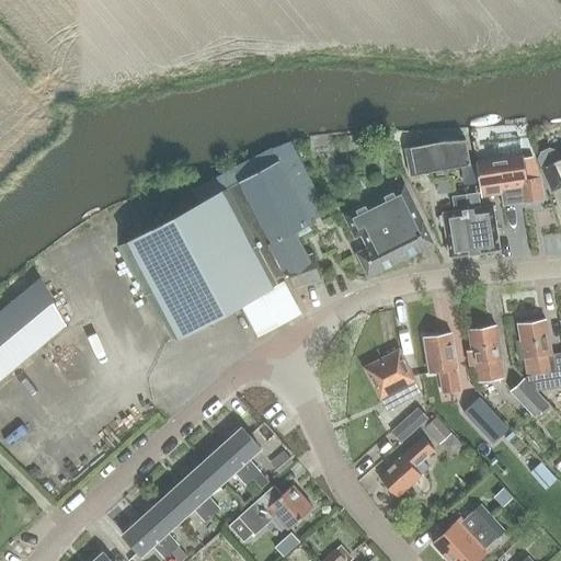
[(519,138),(492,142),(494,159),(522,156),(519,138)]
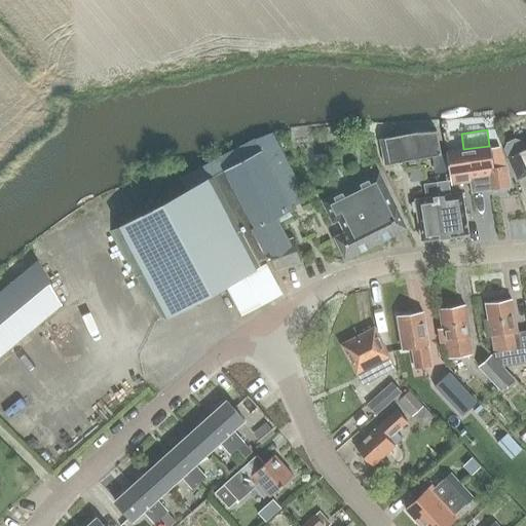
[(275,217),(291,209),(306,199),(271,132),(255,139),(254,138),(214,158),(267,258),(271,257),(275,270),(300,261),(292,239),(289,240),(275,217)]
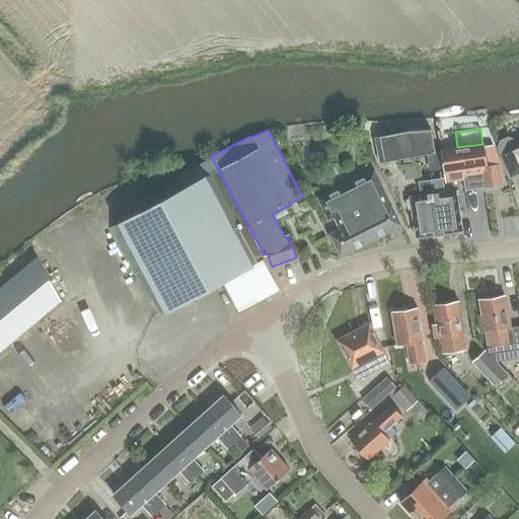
[(435,153),(430,130),(409,131),(373,139),(378,163),(383,162),(435,153)]
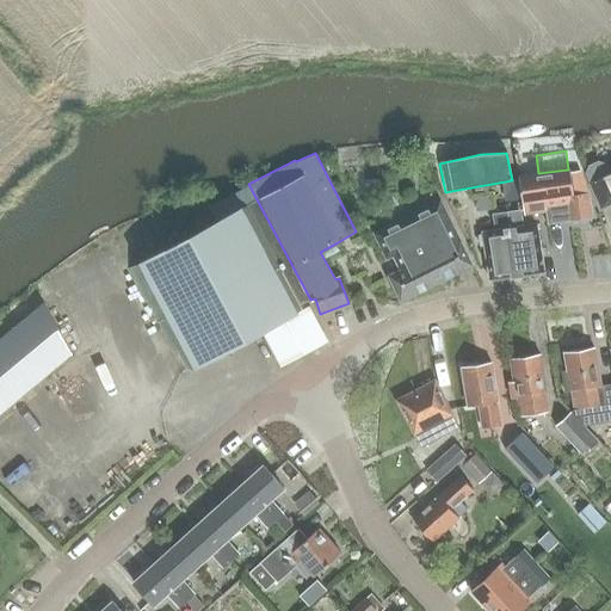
[(610,173),(609,174),(605,166),(598,162),(588,167),(586,174),(591,183),(602,208),(610,203),(610,173)]
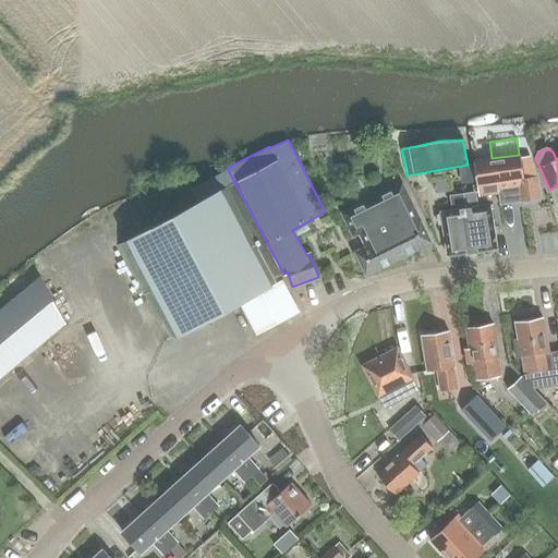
[(492,158),(472,161),(472,164),(475,181),(476,186),(477,195),(497,193),(499,205),(520,202),(540,198),(536,178),(529,158),(520,159),(519,155),(492,158)]
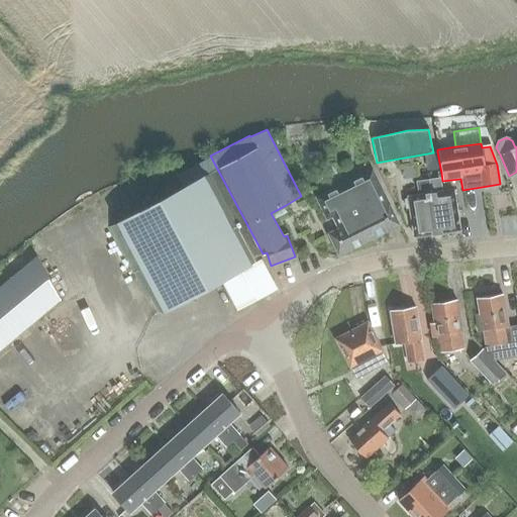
[(259,254),(263,253),(210,156),(176,175),(183,189),(146,208),(112,226),(108,229),(145,299),(149,297),(159,313),(193,295),(261,259),(259,254)]
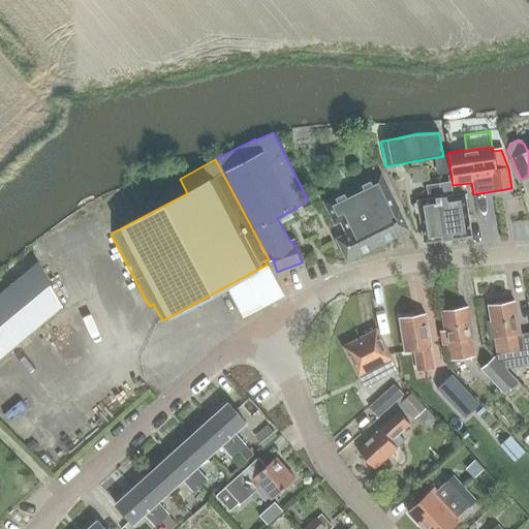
[(408,230),(397,208),(379,173),(321,203),(334,226),(336,225),(342,236),(335,239),(346,260),(408,230)]
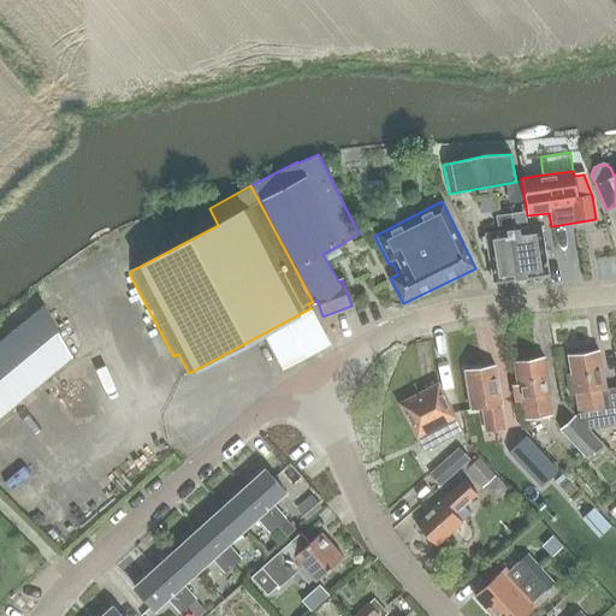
[(521,278),(548,274),(540,226),(526,229),(525,220),(522,219),(517,220),(516,213),(510,214),(521,278)]
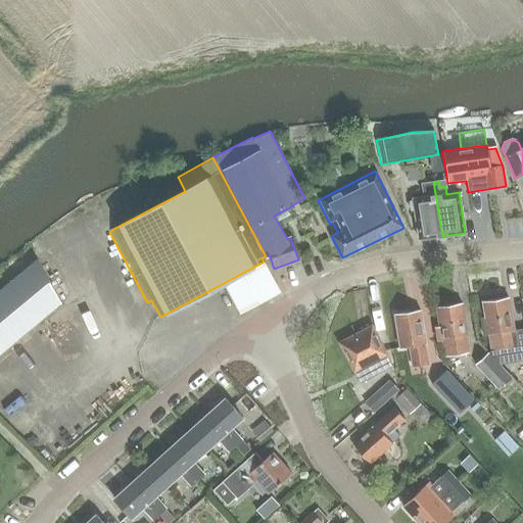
[(419,239),(442,236),(433,182),(420,184),(422,197),(412,199),(419,239)]
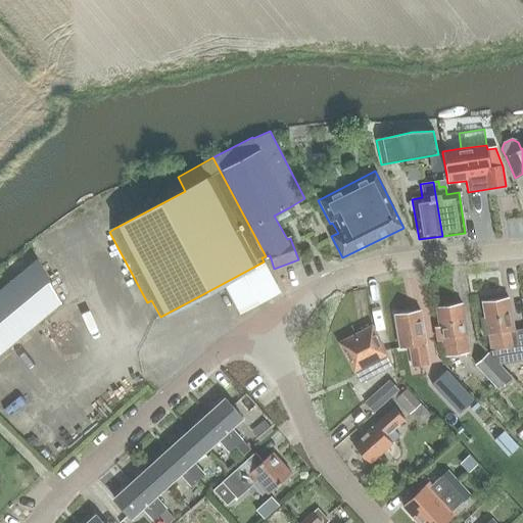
[(0,353),(59,304),(37,257),(0,287),(0,353)]
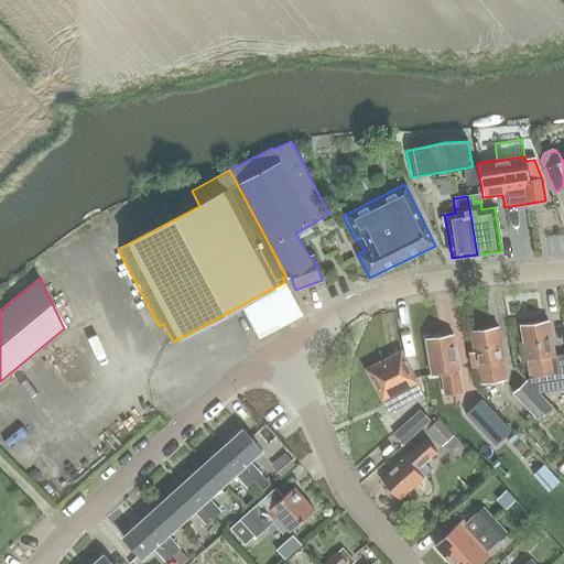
[(537,390),(556,387),(556,392),(563,390),(563,354),(554,356),(548,321),(520,326),(523,343),(517,344),(521,364),(528,362),(530,378),(528,380),(537,390)]
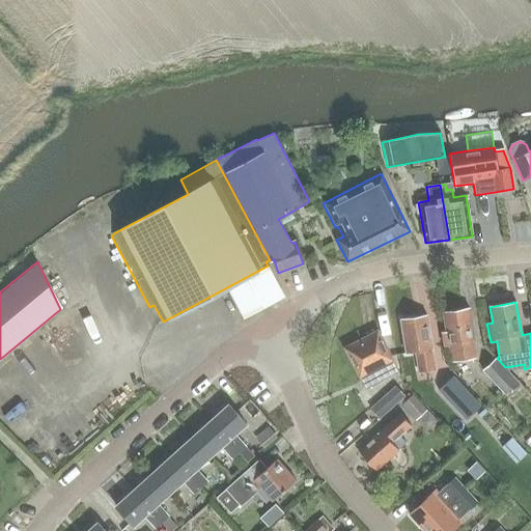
[(451,362),(476,358),(473,341),(474,341),(469,308),(443,312),(446,330),(440,331),(443,347),(449,346),(451,362)]
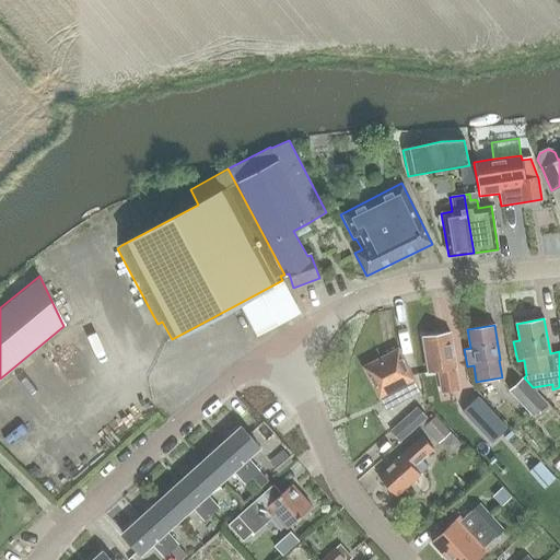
[(442,393),(458,391),(455,369),(456,369),(450,333),(422,337),(428,373),(438,372),(442,393)]
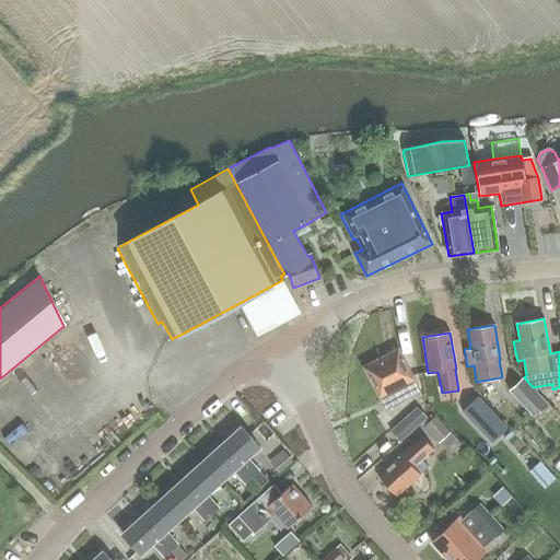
[(363,368),(378,397),(413,380),(397,349),(363,368)]
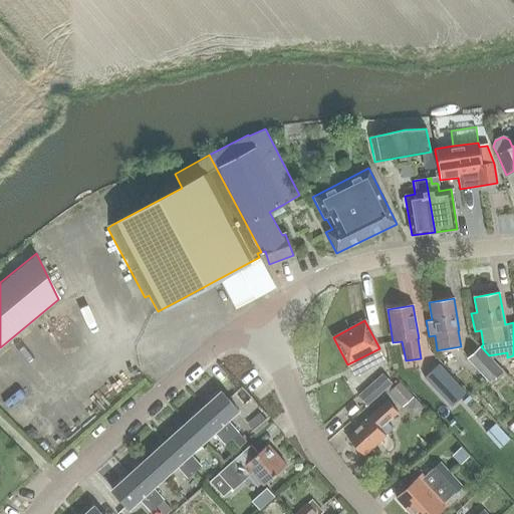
[(503,371),(479,347),(466,359),(489,383),(503,371)]
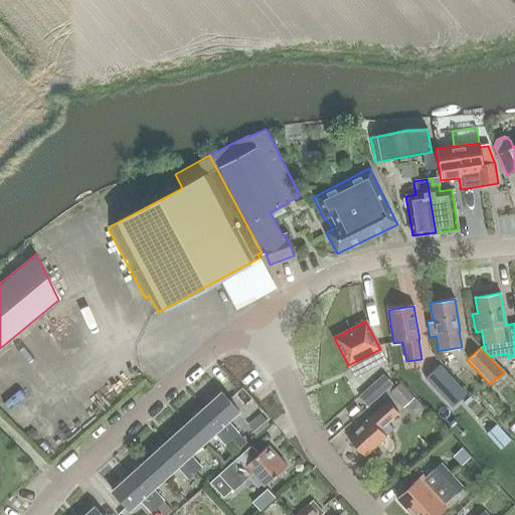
[(439,364),(424,378),(452,406),(467,393),(439,364)]
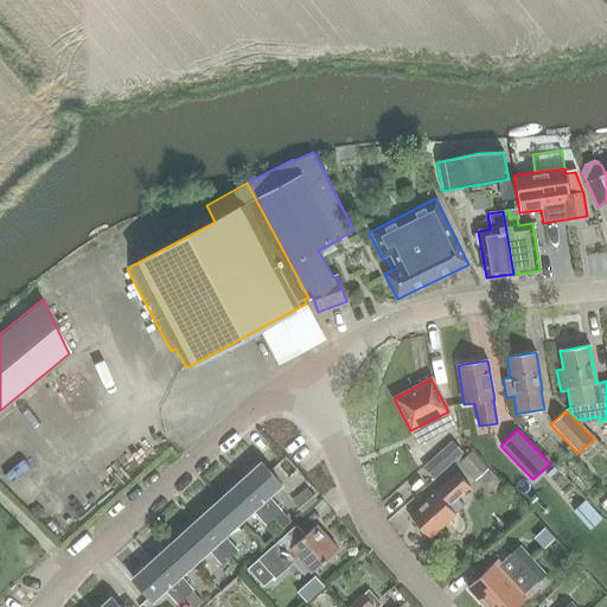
[(462,453),(452,441),(422,467),(433,479),(462,453)]
